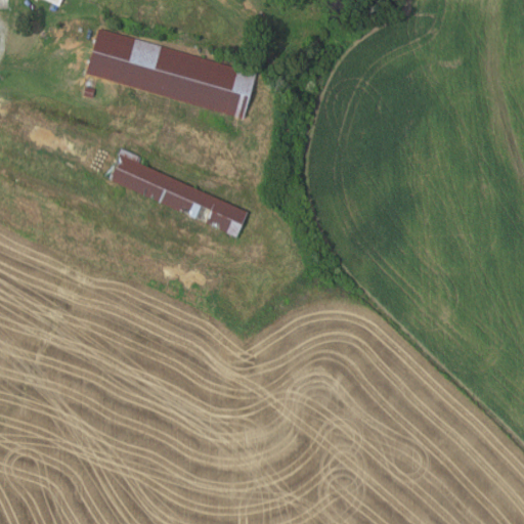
[(244,119),(85,74),(97,29),(256,74),(244,119)]
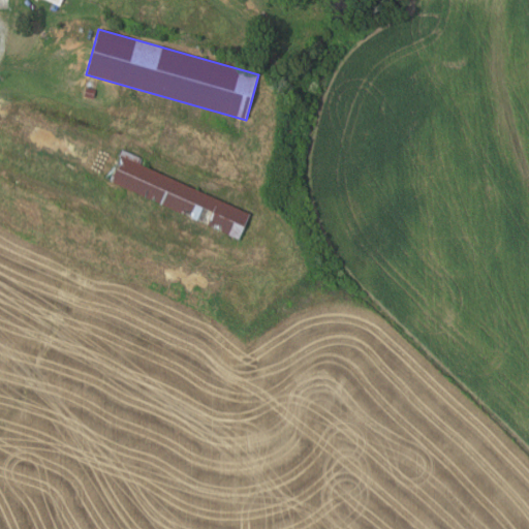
[(94,90),(91,98),(83,96),(86,88),(94,90)]
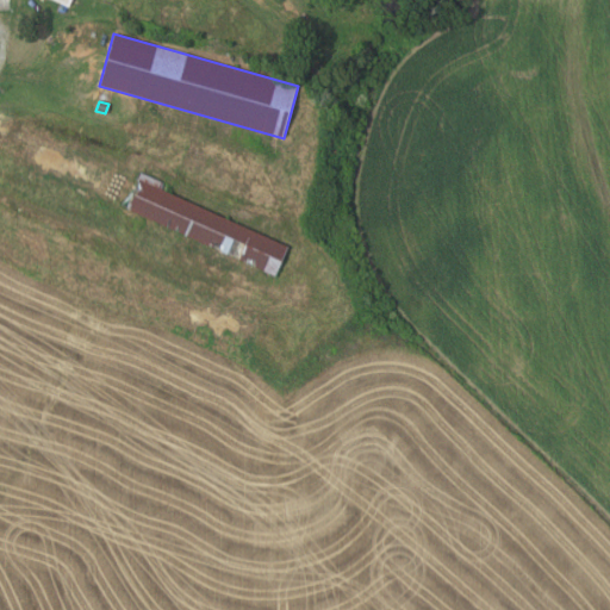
[(274,277),(123,207),(138,172),(167,185),(163,192),(287,247),(274,277)]
